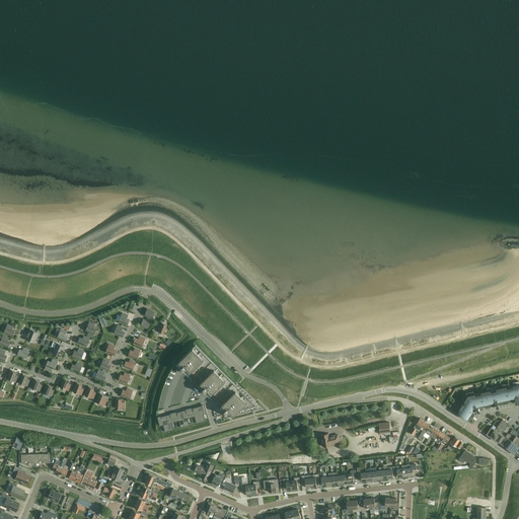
[(147,318),(150,319),(151,318),(152,318),(154,311),(147,309),(144,315),(147,316),(147,318)]
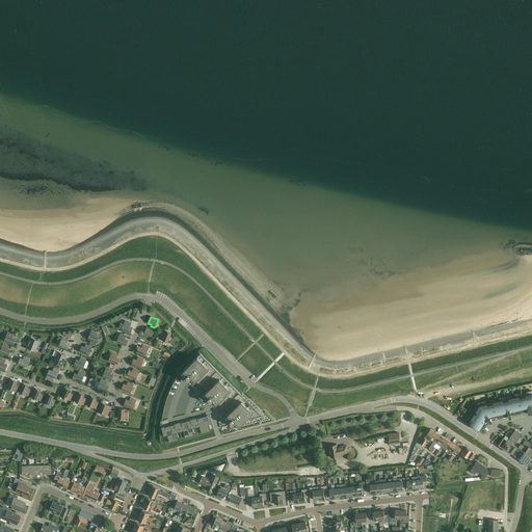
[(131,333),(133,327),(130,326),(131,323),(125,320),(122,329),(131,333)]
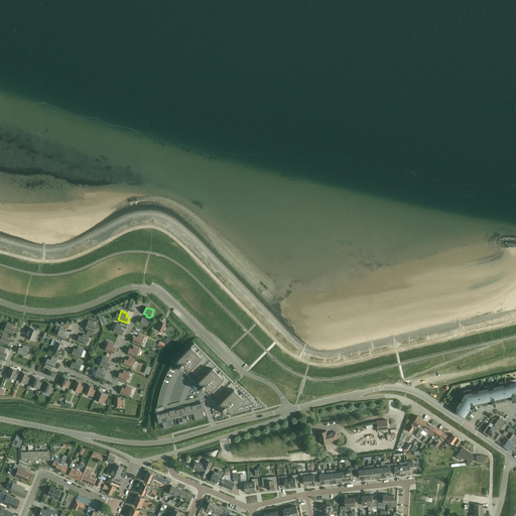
[(149,319),(149,317),(146,316),(145,318),(142,317),(139,324),(147,327),(150,319),(149,319)]
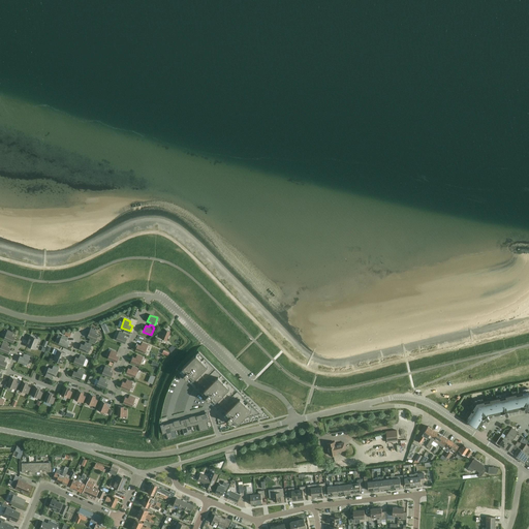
[(98,335),(95,334),(97,331),(91,329),(88,337),(90,338),(89,341),(95,343),(98,335)]
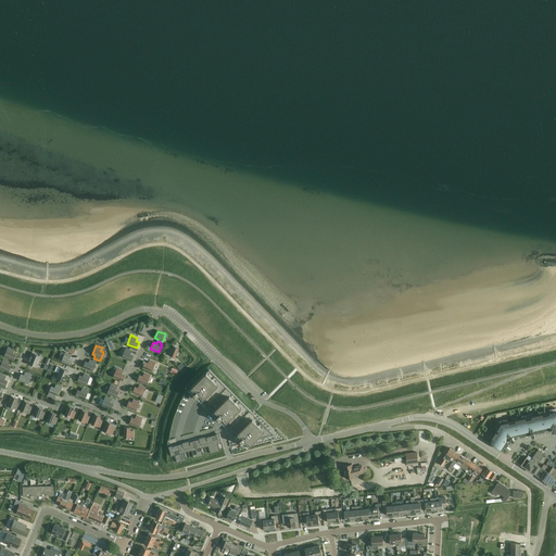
[(179,349),(174,345),(173,349),(168,348),(166,354),(175,357),(179,349)]
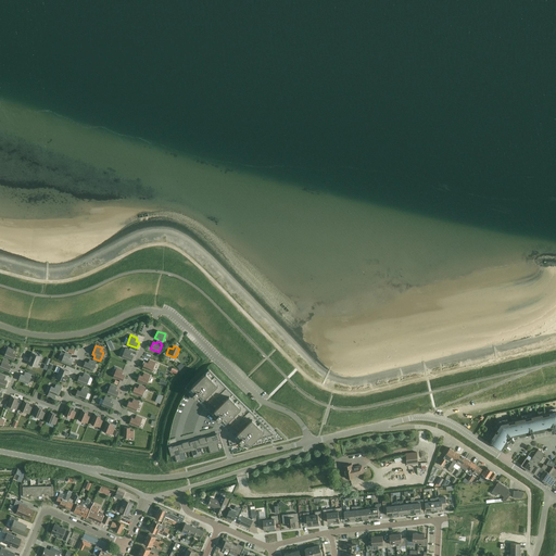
[(14,359),(16,354),(13,353),(14,350),(8,346),(4,355),(14,359)]
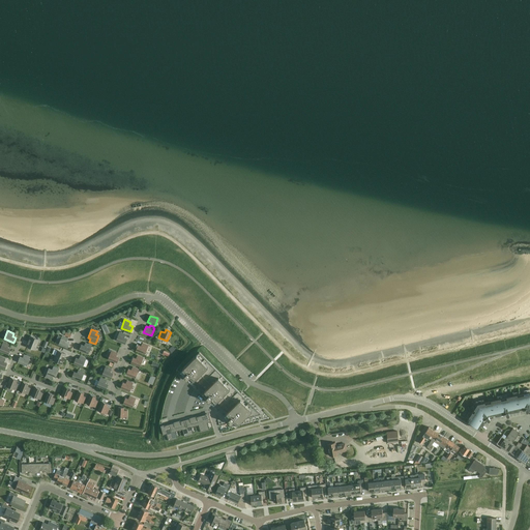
[(125,344),(127,339),(124,337),(125,334),(119,331),(116,341),(125,344)]
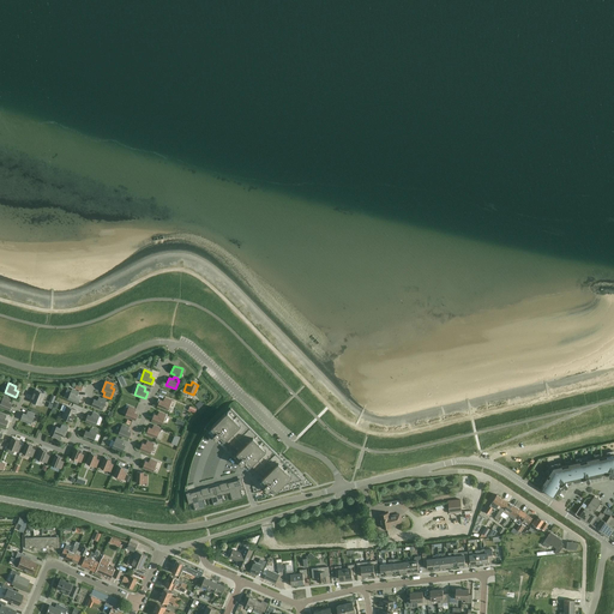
[(78,403),(82,397),(78,395),(79,391),(72,389),(68,398),(78,403)]
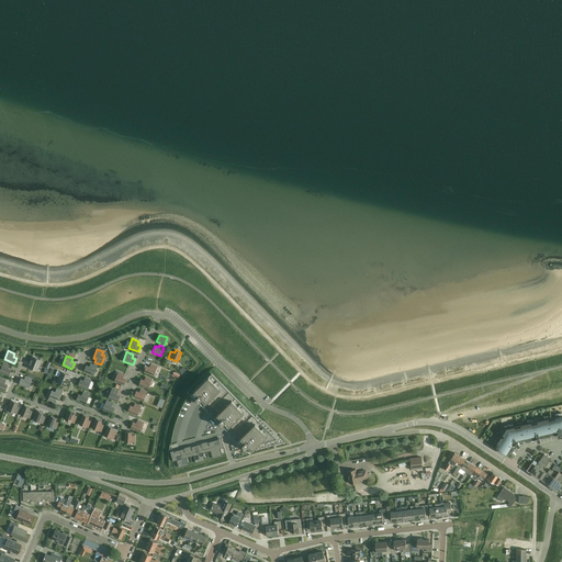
[(30,362),(40,366),(42,360),(33,357),(30,362)]
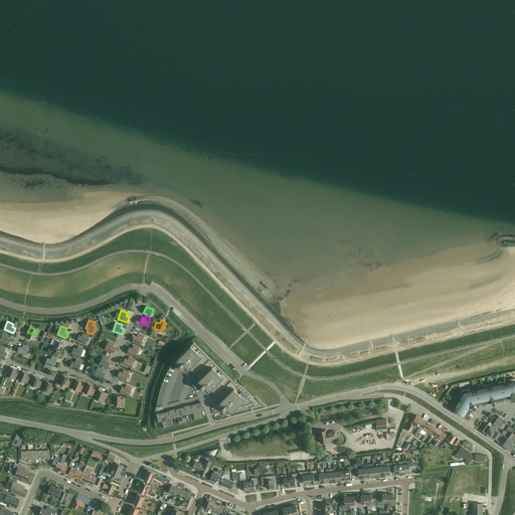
[(0,340),(8,344),(10,339),(8,338),(9,335),(3,332),(0,339),(0,340)]
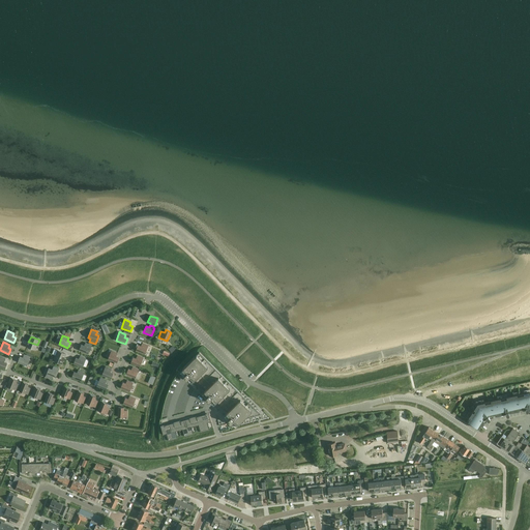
[(35,350),(37,345),(28,342),(26,347),(35,350)]
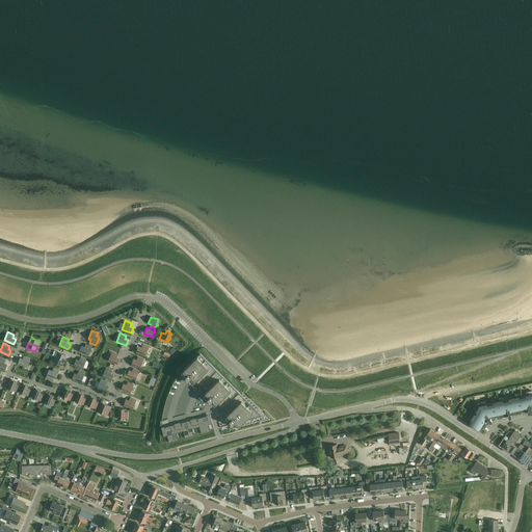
[(84,347),(81,346),(79,351),(88,354),(91,346),(85,344),(84,347)]
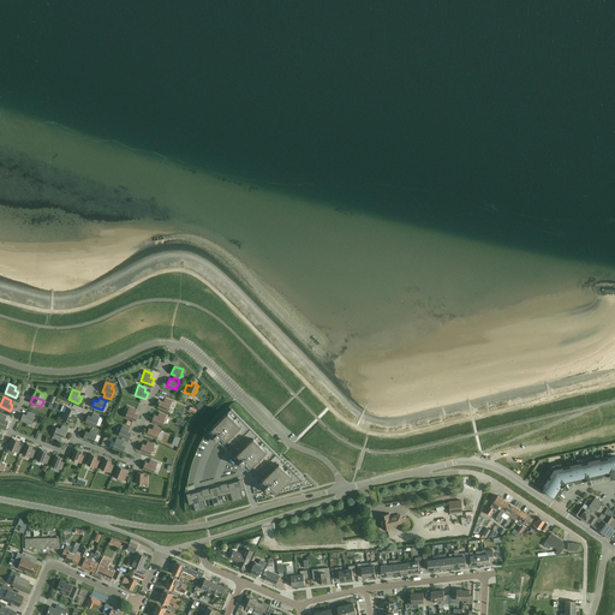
[(163,401),(160,400),(157,406),(168,411),(172,401),(165,398),(163,401)]
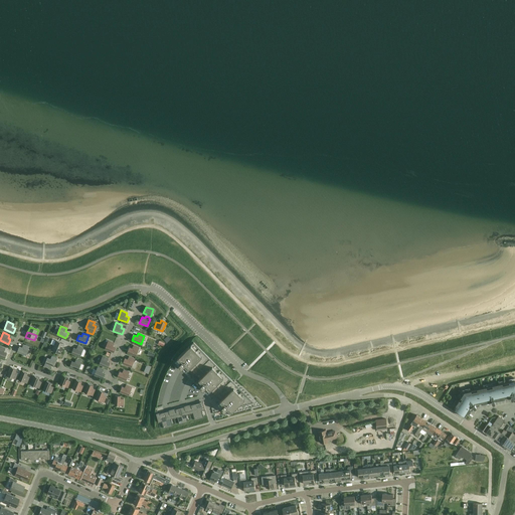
[(53,345),(62,349),(64,344),(55,340),(53,345)]
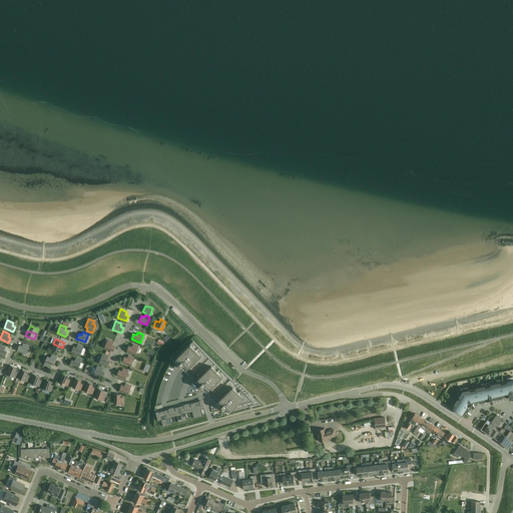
[(113,351),(115,346),(112,345),(114,342),(108,339),(104,348),(113,351)]
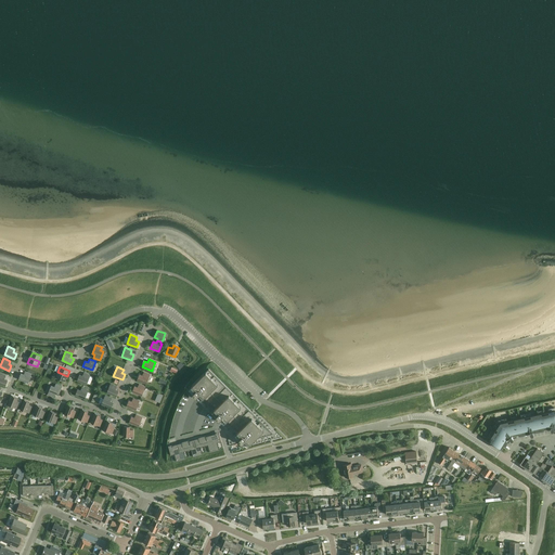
[(271,431),(259,420),(208,369),(192,386),(196,390),(193,392),(194,395),(194,396),(196,398),(199,394),(216,409),(213,412),(214,413),(213,414),(215,416),(219,413),(242,436),(240,439),(241,440),(240,441),(242,443),(246,440),(247,441),(268,436),(268,435),(271,431)]
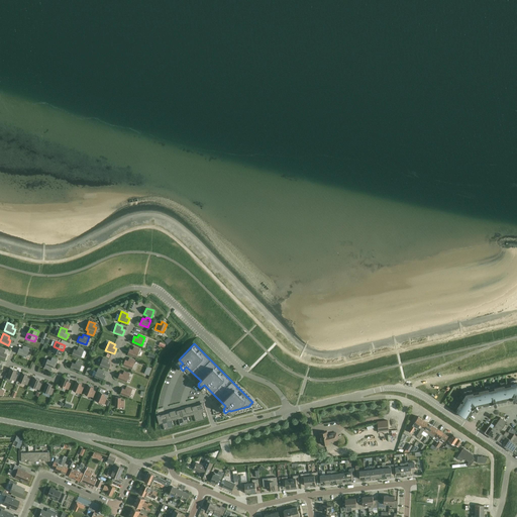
[(19,348),(17,352),(26,356),(28,352),(29,348),(32,349),(33,347),(26,344),(25,346),(23,345),(22,348),(19,347),(19,348)]
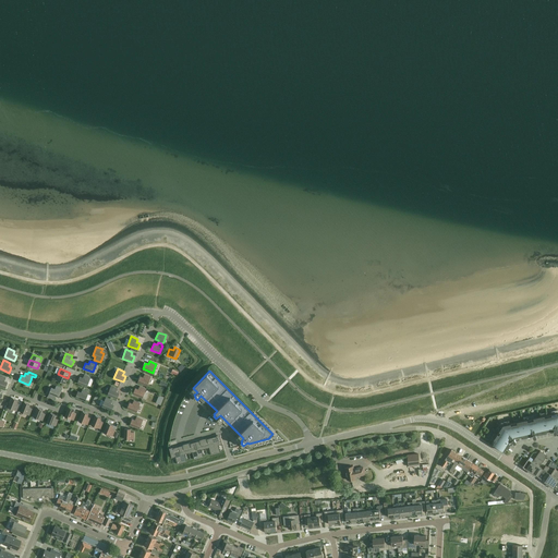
[(65,384),(68,378),(58,374),(56,379),(65,384)]
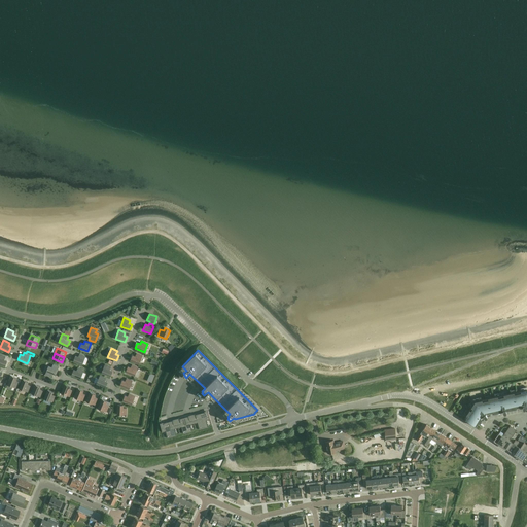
[(135,356),(133,355),(130,360),(139,364),(142,356),(137,353),(135,356)]
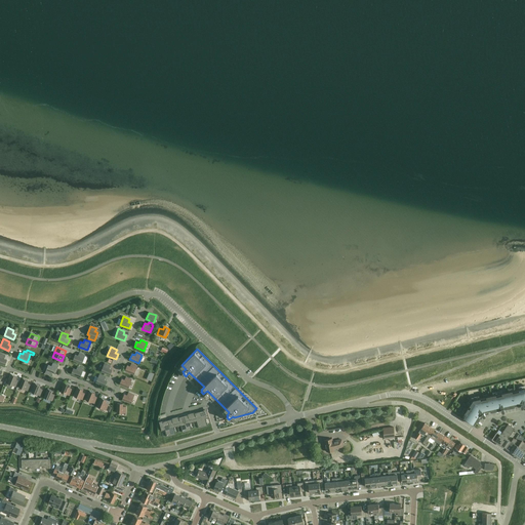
[(78,356),(75,355),(73,360),(82,363),(85,355),(79,353),(78,356)]
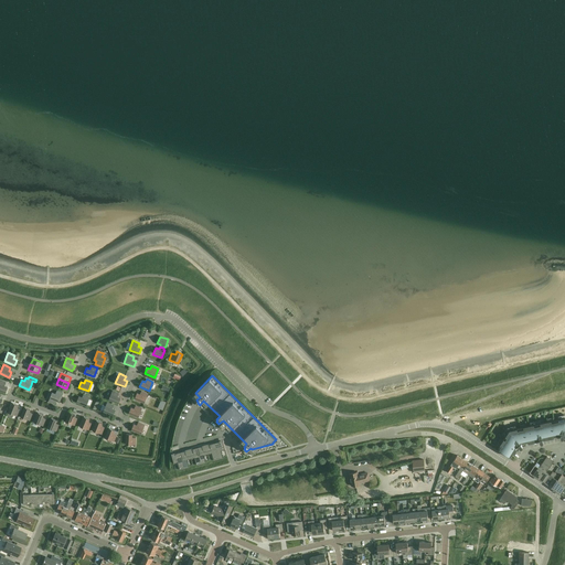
[(60,402),(62,396),(63,393),(57,391),(55,394),(52,393),(49,402),(55,404),(56,401),(60,402)]
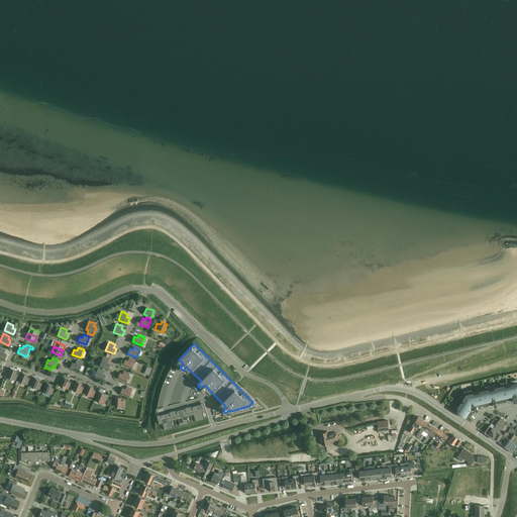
[(108,369),(110,364),(108,363),(109,359),(103,357),(100,366),(108,369)]
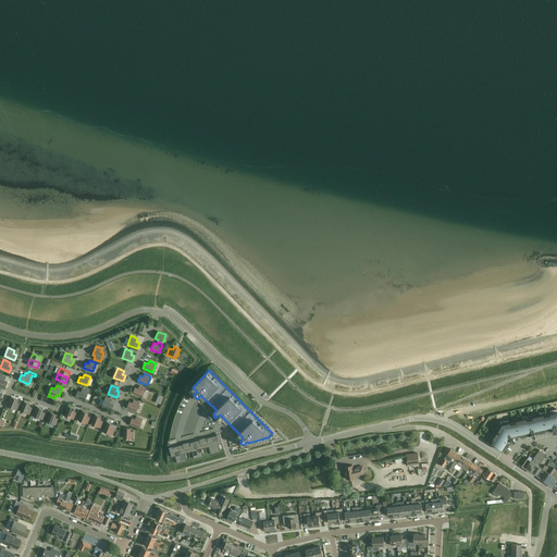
[(138,388),(135,387),(133,393),(143,397),(146,388),(139,385),(138,388)]
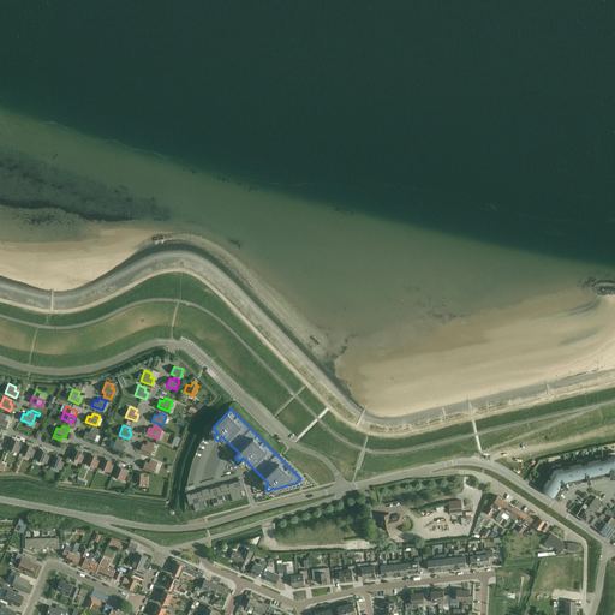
[(89,433),(87,431),(83,437),(94,442),(97,431),(91,429),(89,433)]
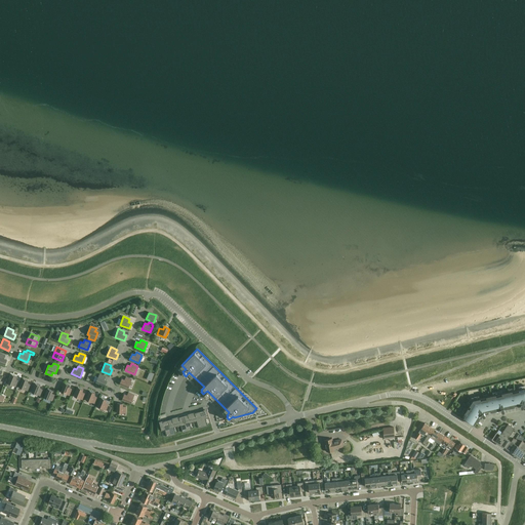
[(15,379),(16,376),(11,374),(8,384),(16,387),(18,380),(15,379)]
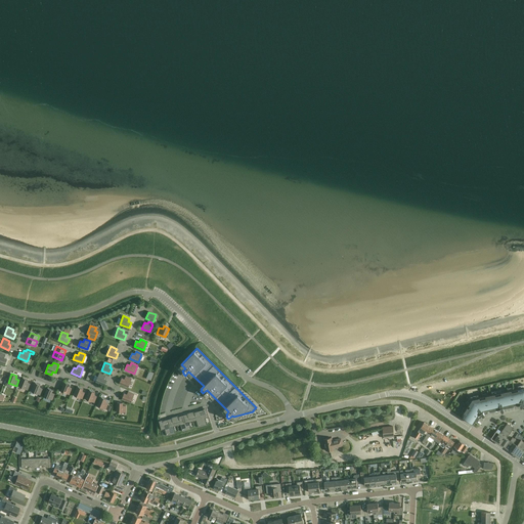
[(104,385),(106,380),(104,379),(105,376),(99,374),(96,382),(104,385)]
